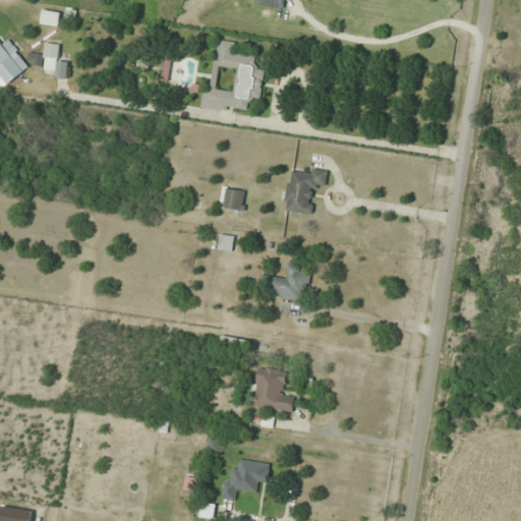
[(283,8),(284,0),(258,0),(258,4),(283,8)]
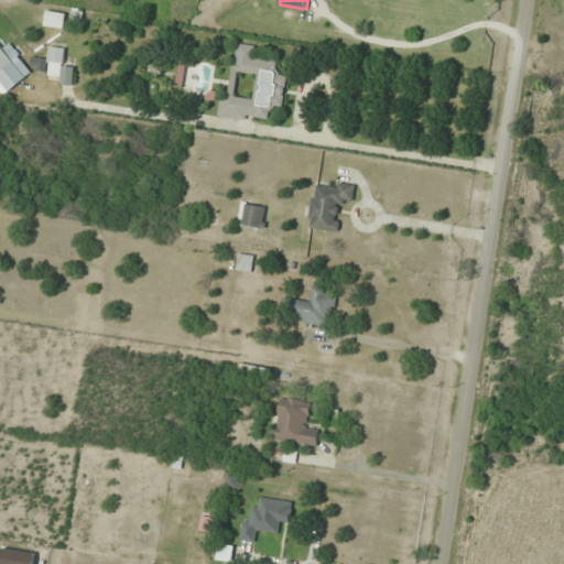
[(64,28),(65,12),(46,10),(45,25),(64,28)]
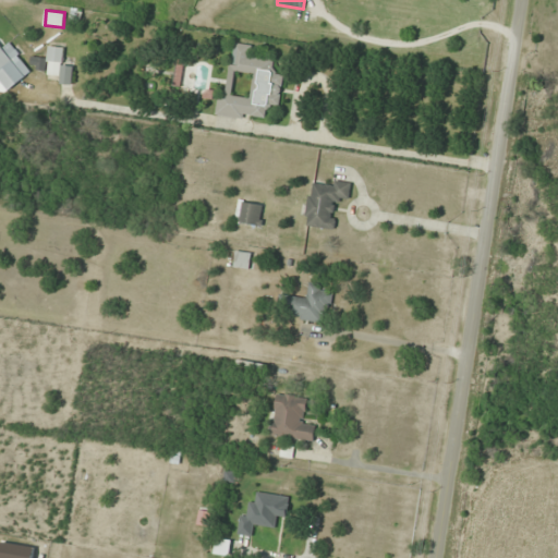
[(221,113),(266,120),(268,105),(280,106),(284,73),(274,72),(275,58),(254,55),(255,44),(231,41),(221,113)]
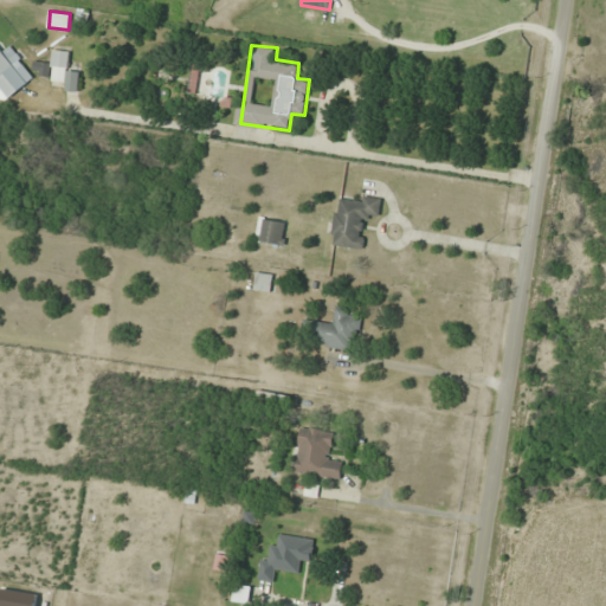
[(0,96),(5,102),(36,76),(10,46),(2,52),(0,50),(0,96)]
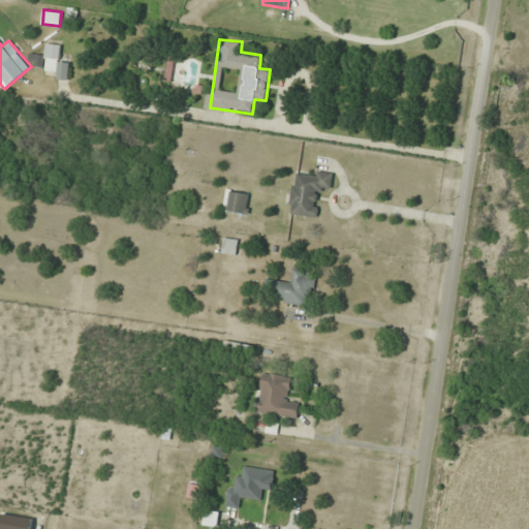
[(61,43),(45,43),(45,55),(30,55),(30,65),(44,65),(44,70),(58,70),(58,79),(68,79),(68,61),(61,61),(61,43)]
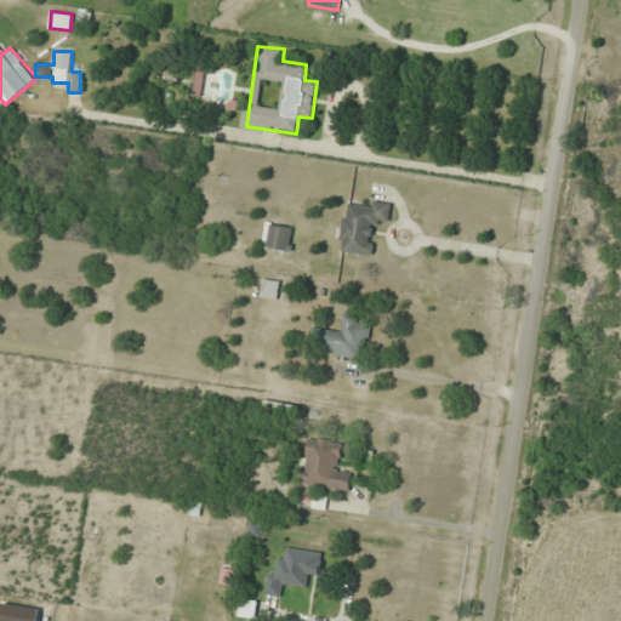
[(339,250),(372,255),(377,220),(389,221),(392,204),(346,198),(339,250)]
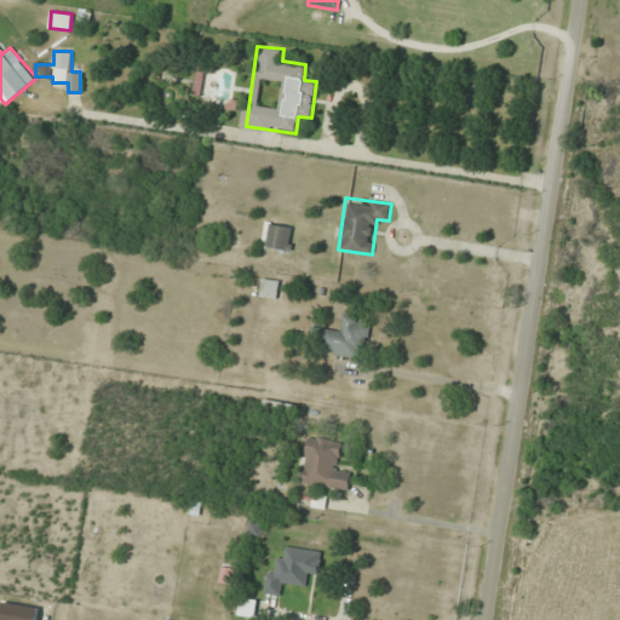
[(265,247),(291,250),(294,225),(269,223),(265,247)]
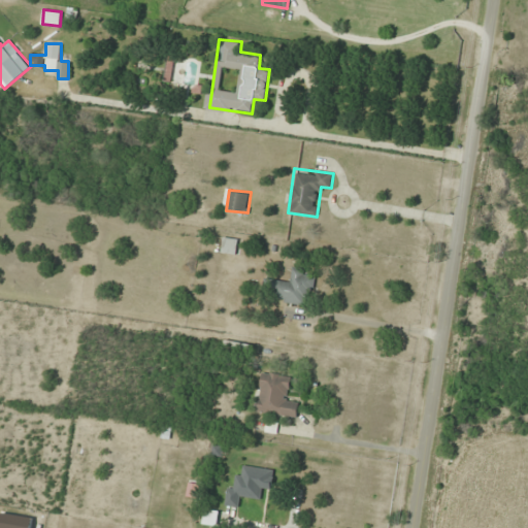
[(222,253),(237,254),(238,238),(223,237),(222,253)]
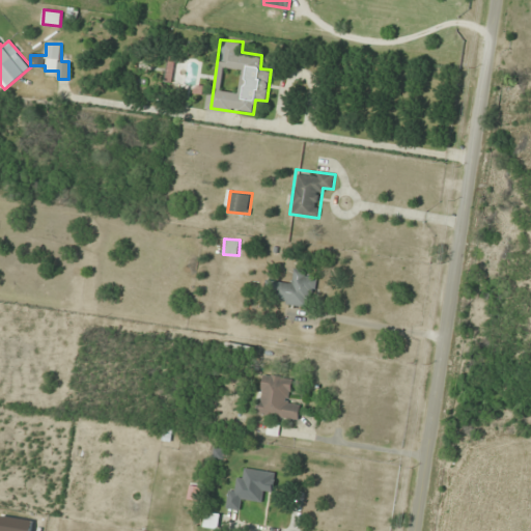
[(280,281),(277,301),(311,307),(317,273),(294,269),(291,283),(280,281)]
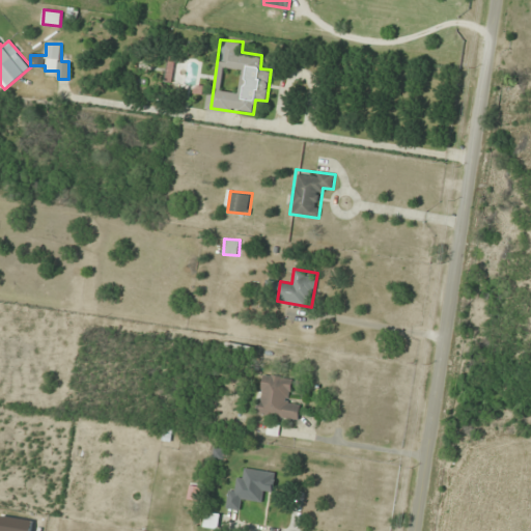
[(294,378),(261,374),(257,415),(299,419),(301,401),(290,400),(294,378)]
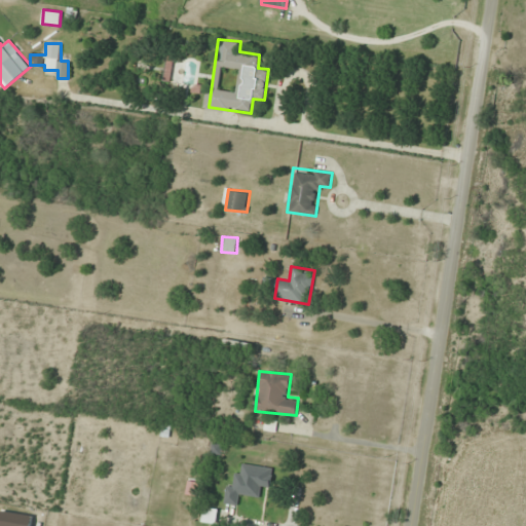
[(272,467),(242,463),(240,474),(230,473),(225,502),(238,504),(240,494),(259,497),(261,486),(270,488),(272,467)]
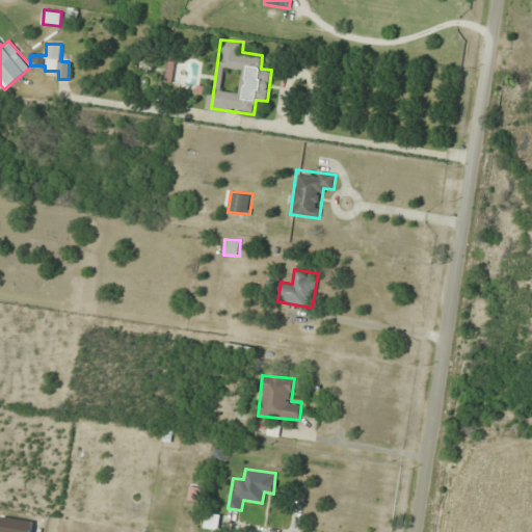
[(218,529),(220,514),(206,513),(205,528),(218,529)]
